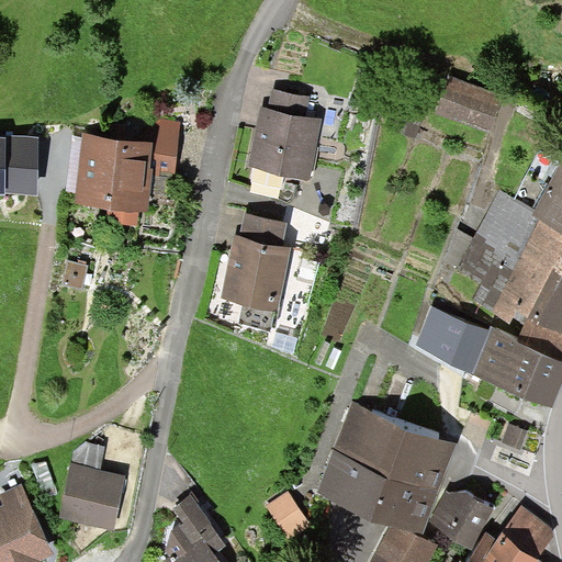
[(503,96),(448,76),(436,111),(490,131),(503,96)]
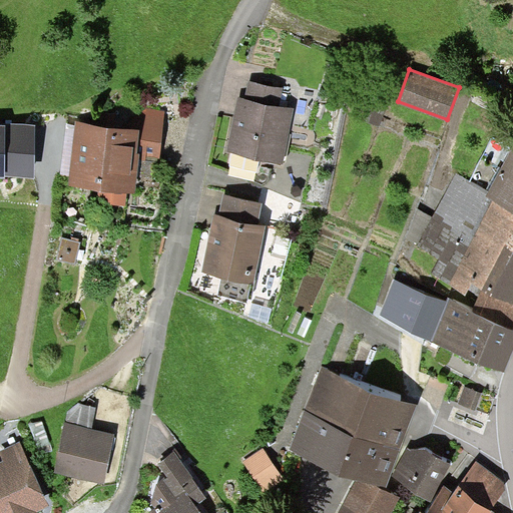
[(244,98),(280,105),(283,88),(247,81),(244,98)]
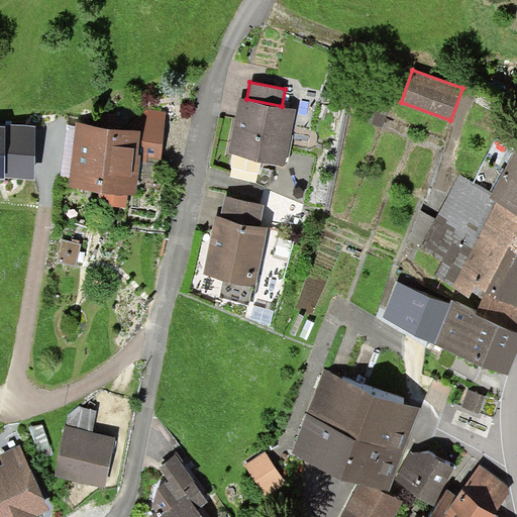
[(239,98),(228,153),(286,166),(297,110),(282,106),(246,99),(239,98)]
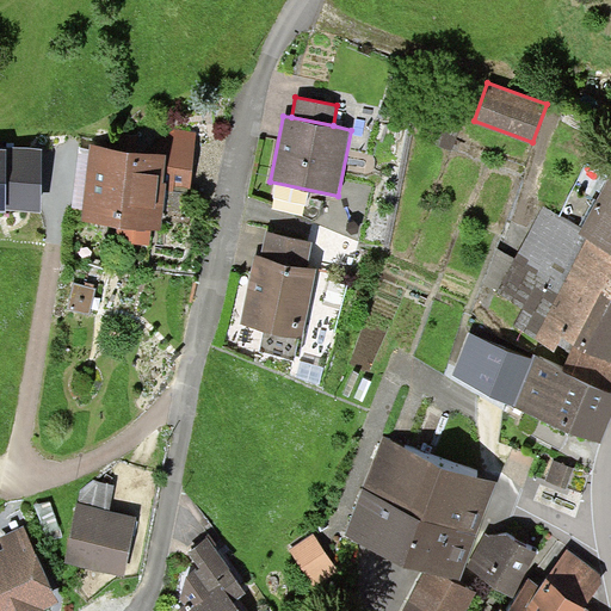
[(462,128),(442,119),(432,143),(451,152),(462,128)]
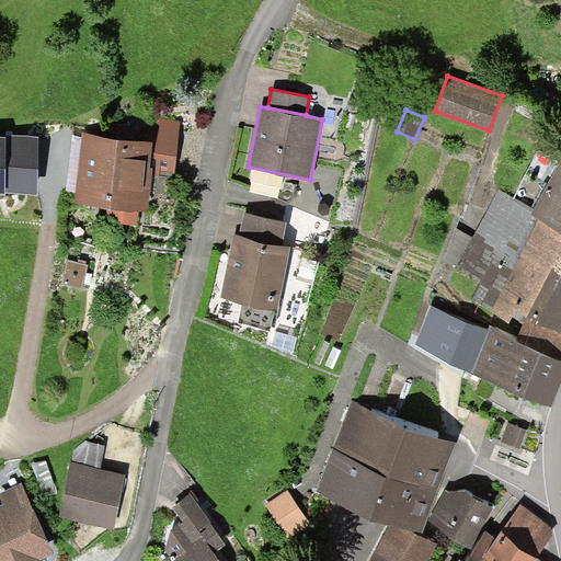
[(145,128),(142,140),(153,141),(150,168),(153,169),(152,175),(175,178),(180,122),(160,118),(145,128)]
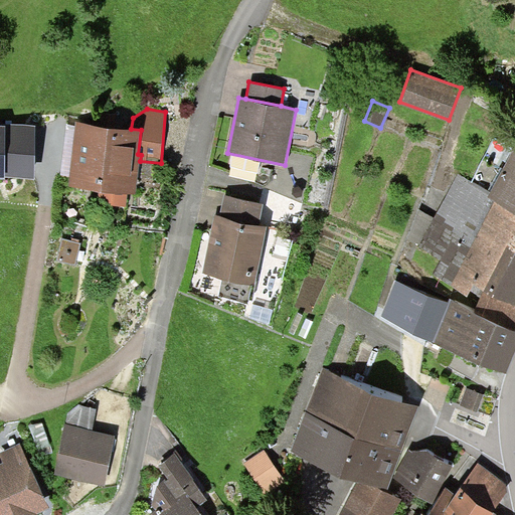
[(69,176),(68,187),(99,191),(97,203),(125,206),(127,194),(136,195),(140,161),(141,155),(138,154),(141,130),(131,129),(76,123),(75,126),(69,176)]
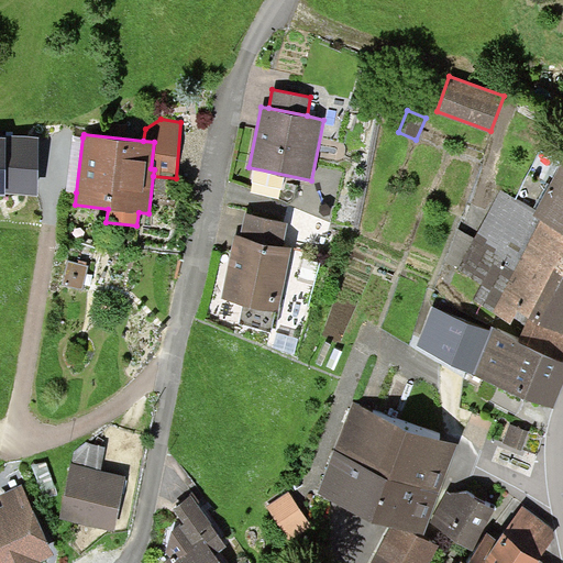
[(7,138),(0,136),(0,195),(6,195),(4,194),(37,197),(39,138),(24,135),(7,135),(7,138)]
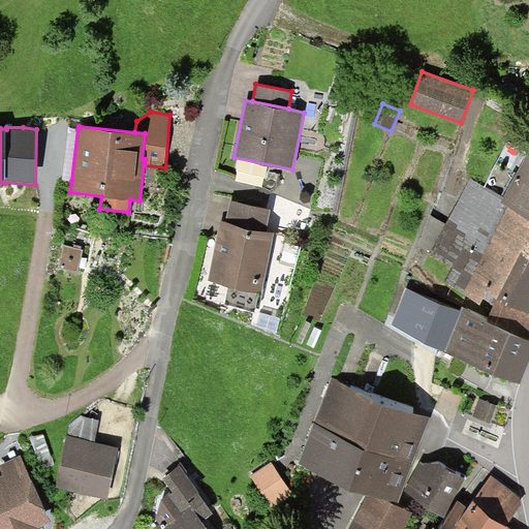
[(71,181),(78,129),(68,128),(62,180),(71,181)]
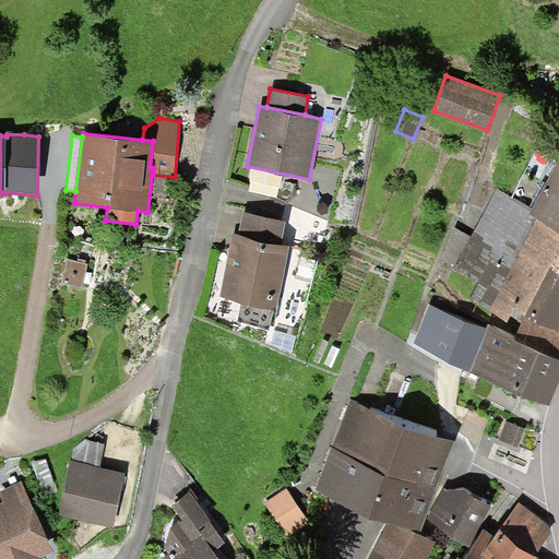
[(558,156),(531,207),(528,212),(558,228),(558,156)]
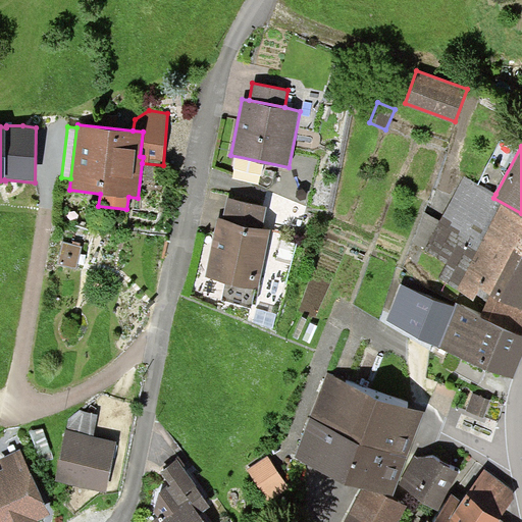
[(521,213),(493,198),(496,194),(464,175),(424,250),(448,263),(438,277),(473,302),(476,294),(486,301),(489,295),(521,309),(521,213)]
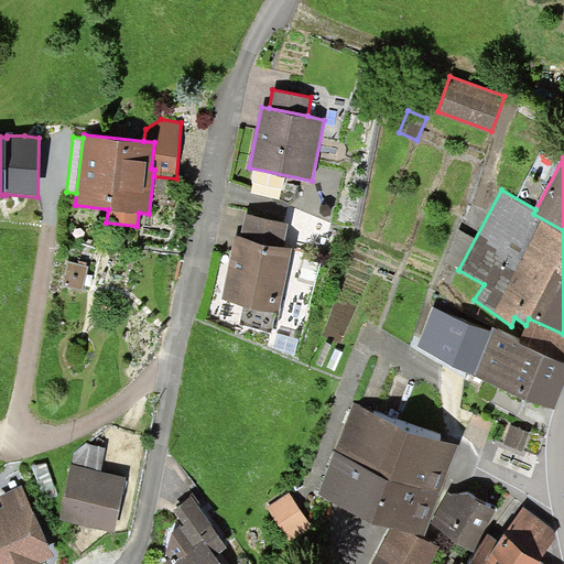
[(246,215),(241,237),(284,246),(289,224),(246,215)]
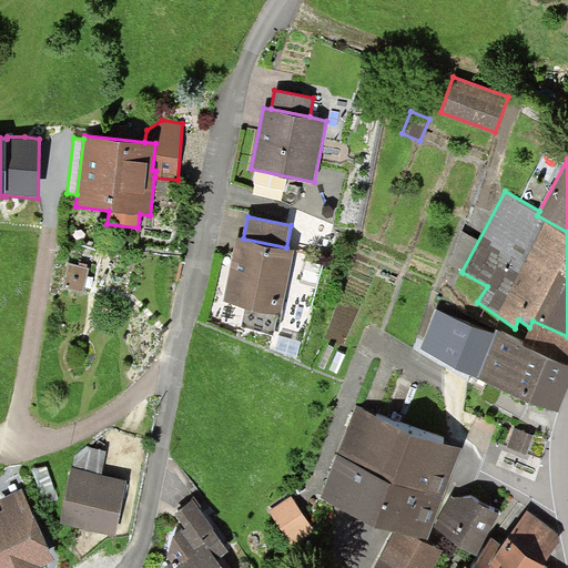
[(237,237),(224,302),(282,314),(294,250),(286,247),(243,239),(237,237)]
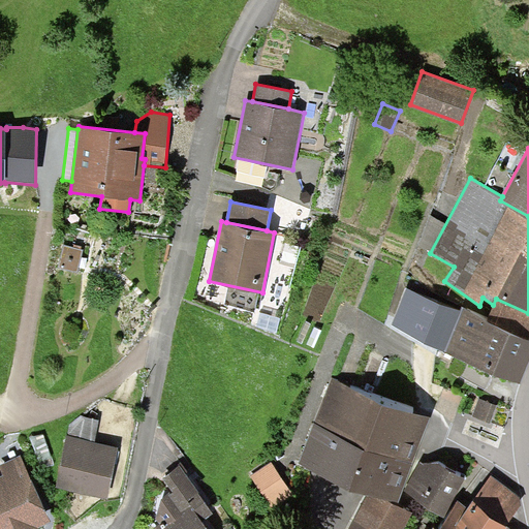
[(84,249),(64,244),(58,268),(78,273),(84,249)]
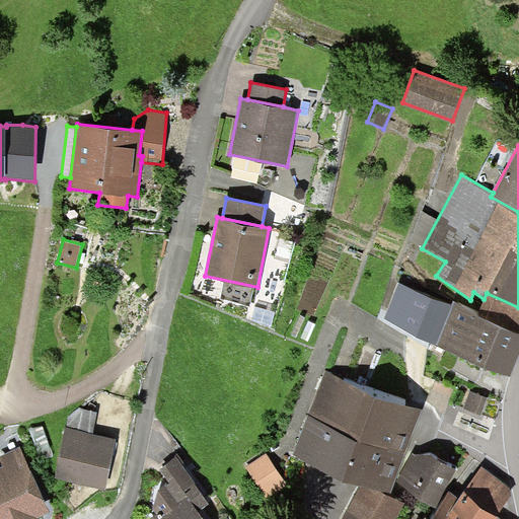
[(383,319),(436,345),(453,305),(451,303),(450,305),(397,282),(383,319)]
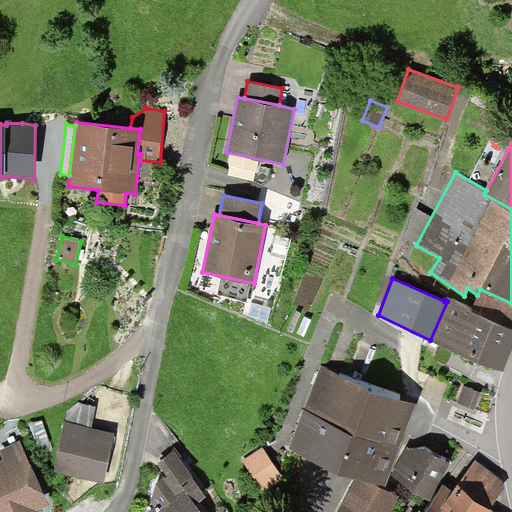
[(511,324),(511,303),(480,289),(477,295),(470,310),(511,328),(511,324)]
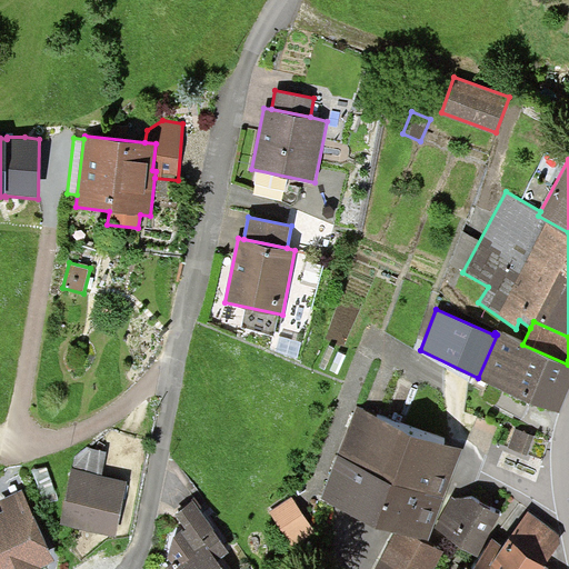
[(522,345),(497,335),(478,378),(559,412),(568,388),(568,365),(522,345)]
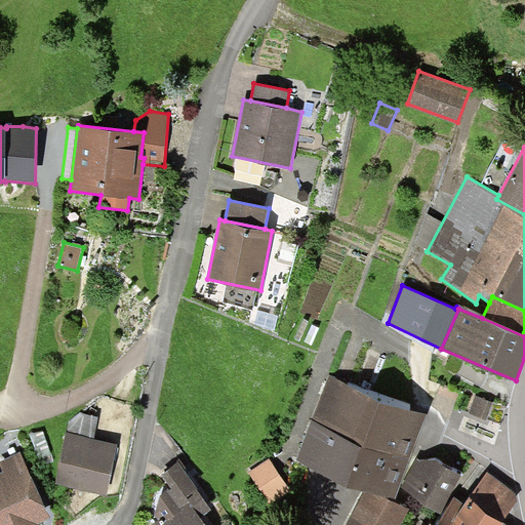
[(428,415),(329,377),(297,460),(395,498),(428,415)]
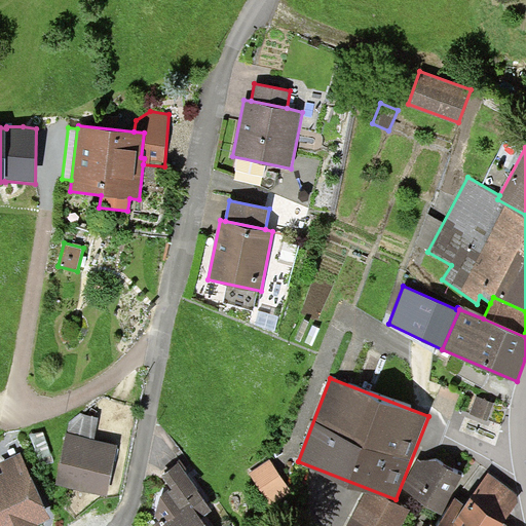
[(69,422),(68,434),(95,440),(99,416),(81,413),(69,422)]
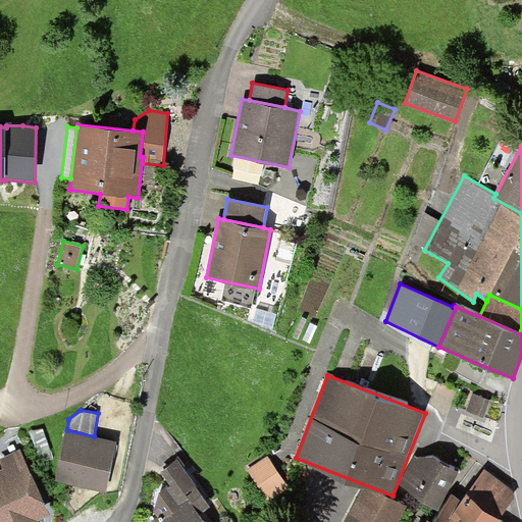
[(106,492),(117,441),(94,436),(67,430),(65,430),(55,481),(106,492)]
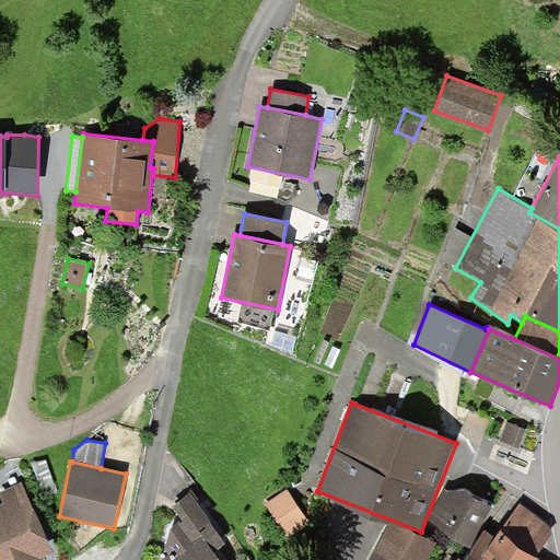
[(0,494),(3,503),(0,504),(0,559),(41,559),(41,558),(54,552),(22,482),(0,491),(0,494)]
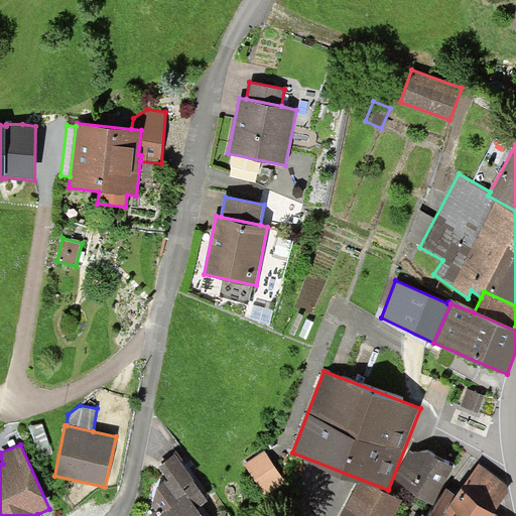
[(286,482),(265,450),(245,464),(266,496),(286,482)]
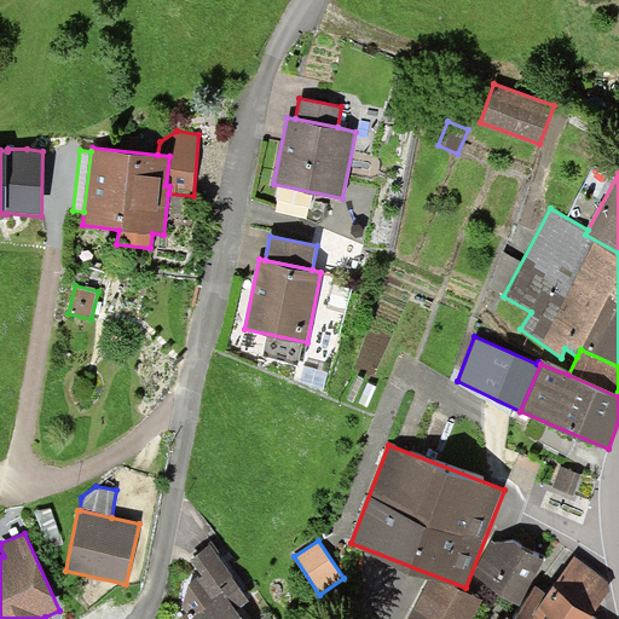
[(492,542),(474,574),(520,606),(545,559),(515,542),(496,544),(492,542)]
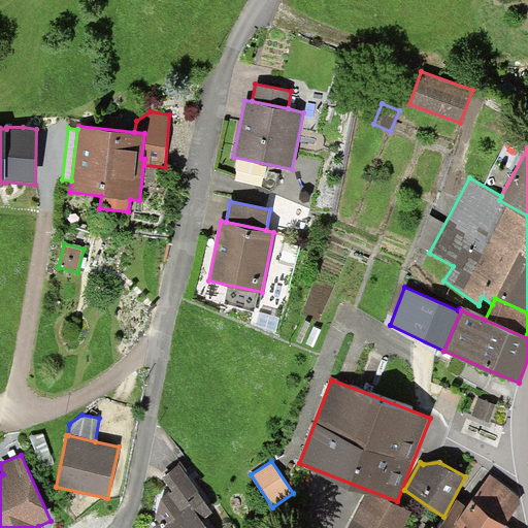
[(178,489),(202,521),(213,513),(198,492),(199,491),(179,465),(163,477),(174,492),(178,489)]
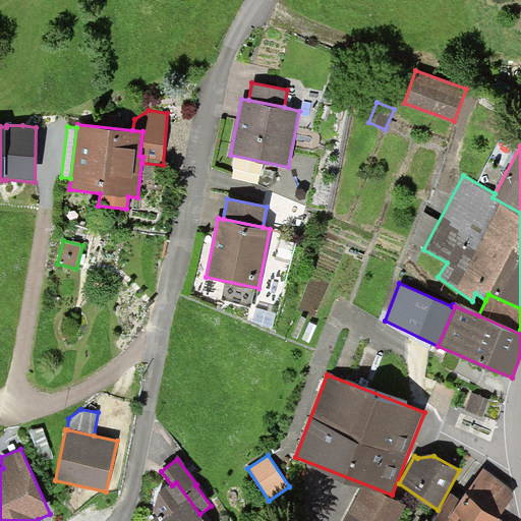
[(484,468),(466,495),(498,518),(514,491),(484,468)]
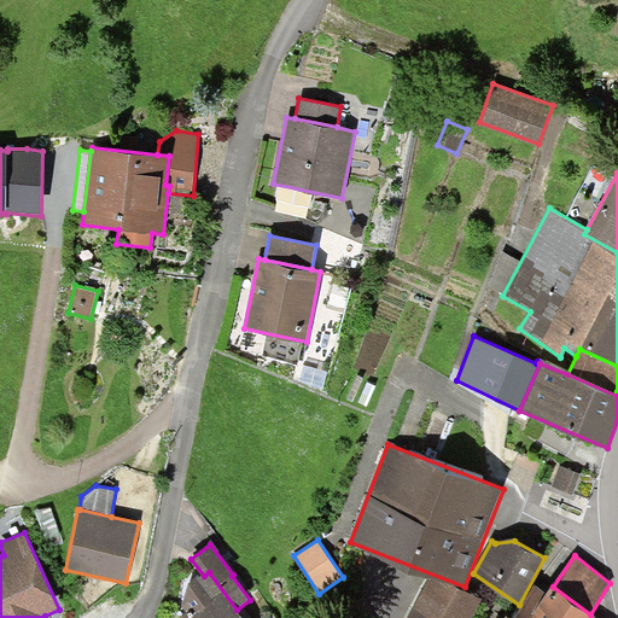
[(191,612),(180,617),(243,617),(237,610),(209,572),(204,576),(188,584),(184,602),(191,612)]
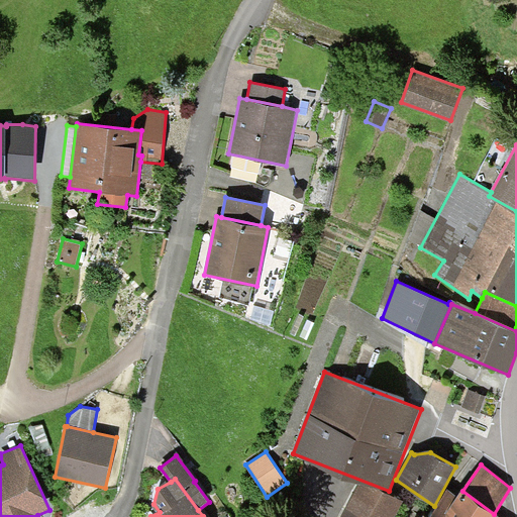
[(394,516),(403,501),(359,483),(340,516),(394,516)]
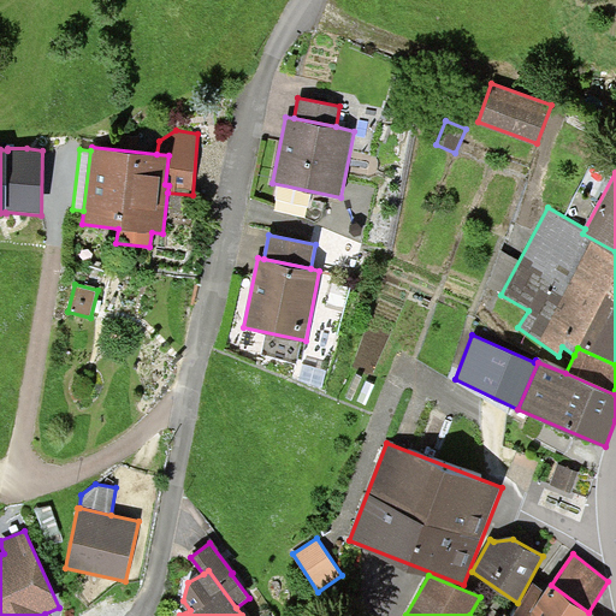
[(545,591),(534,584),(510,615),(593,615),(588,612),(551,585),(550,584),(545,591)]
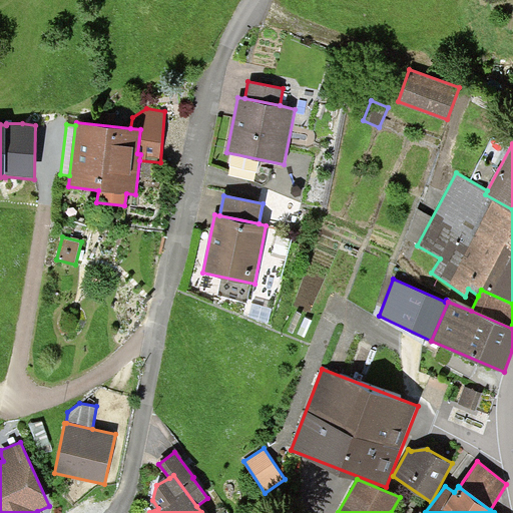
All buildings are outlined.
